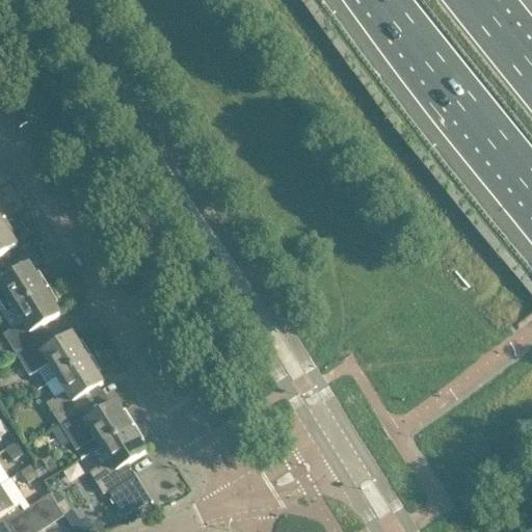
[(0,257),(17,247),(1,222),(6,219),(0,222),(0,257)]
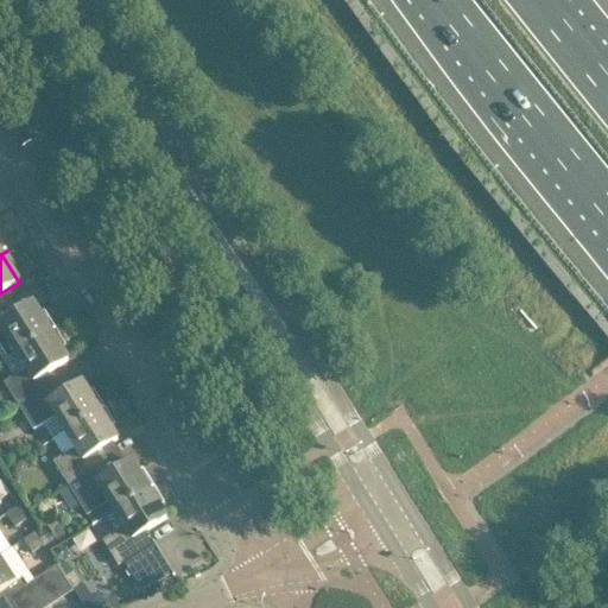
[(0,310),(0,355),(4,361),(16,354),(50,331),(33,304),(13,317),(6,321),(0,310)]
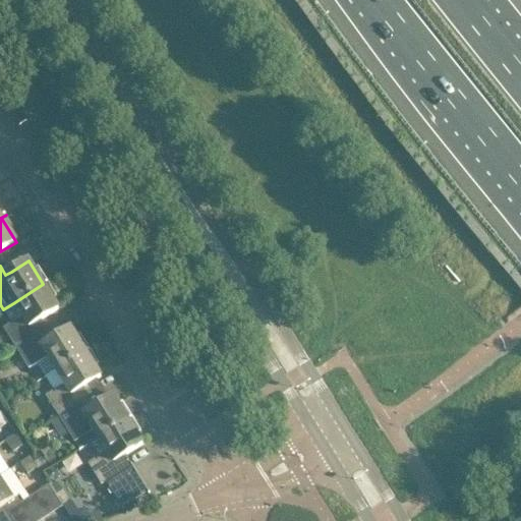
[(42,334),(36,324),(59,309),(44,286),(43,284),(13,303),(21,315),(2,327),(16,350),(42,334)]
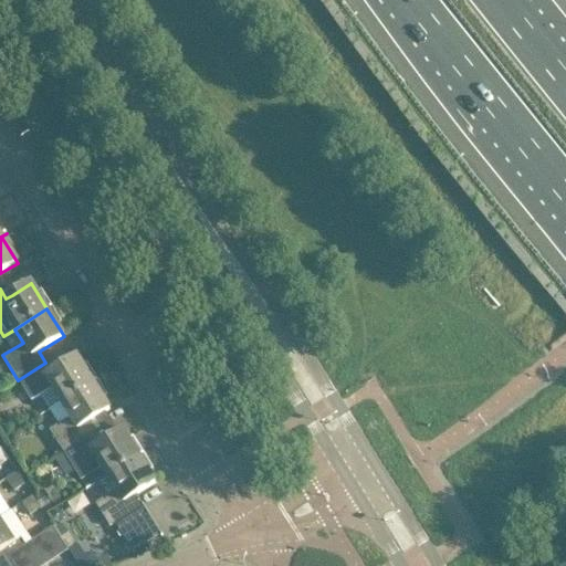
[(53,388),(62,402),(98,380),(97,380),(93,383),(77,357),(52,373),(45,363),(18,380),(31,401),(53,388)]
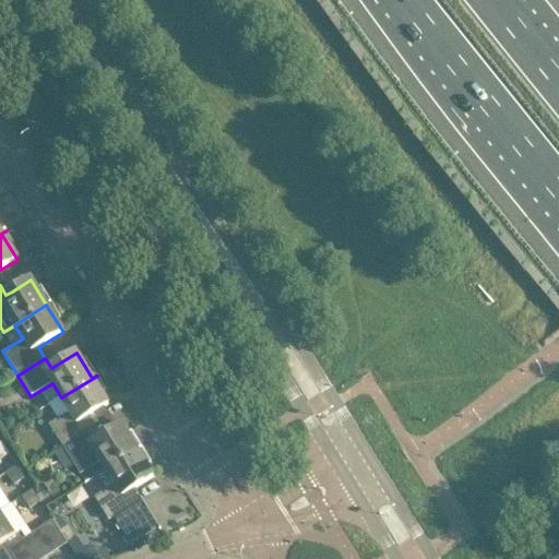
[(62,448),(90,430),(84,420),(108,405),(93,379),(97,377),(97,376),(61,397),(70,413),(49,426),(62,448)]
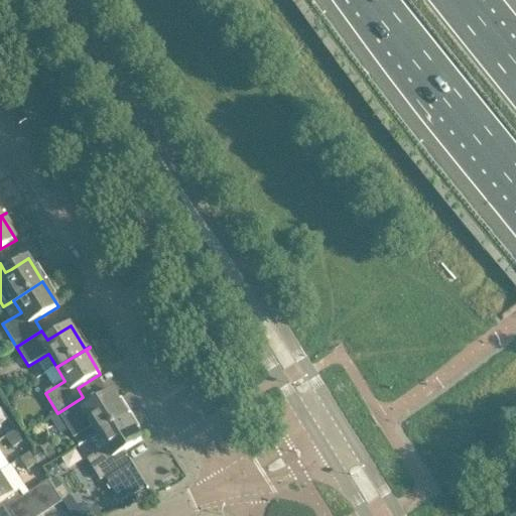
[(98,433),(127,416),(112,393),(89,407),(83,397),(57,413),(74,438),(93,425),(98,433)]
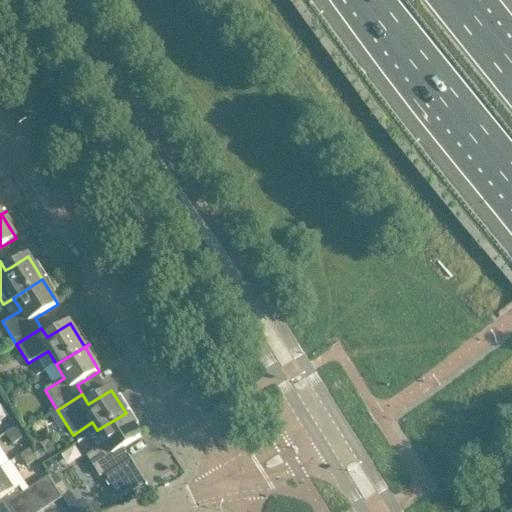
[(0,421),(8,416),(0,404),(0,421)]
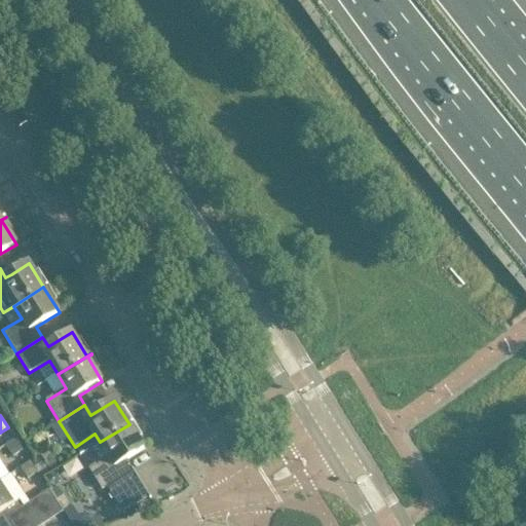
[(129,424),(100,442),(88,450),(97,464),(89,468),(103,490),(107,487),(123,514),(149,497),(150,498),(151,498),(134,468),(127,473),(121,463),(145,449),(129,425),(134,422),(134,421),(129,424)]
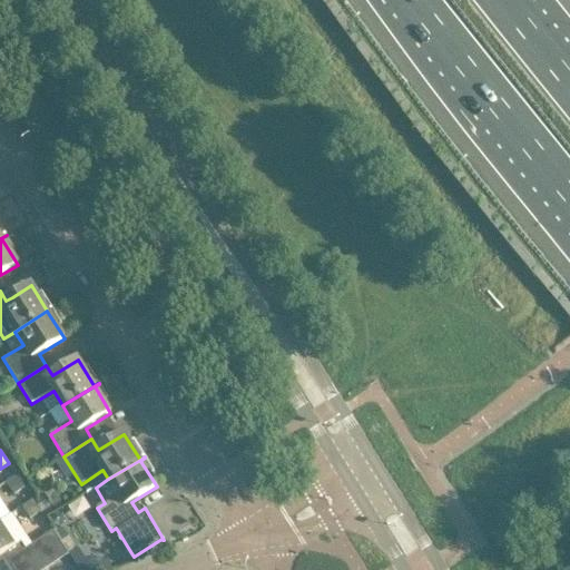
[(25,488),(17,475),(6,483),(15,494),(25,488)]
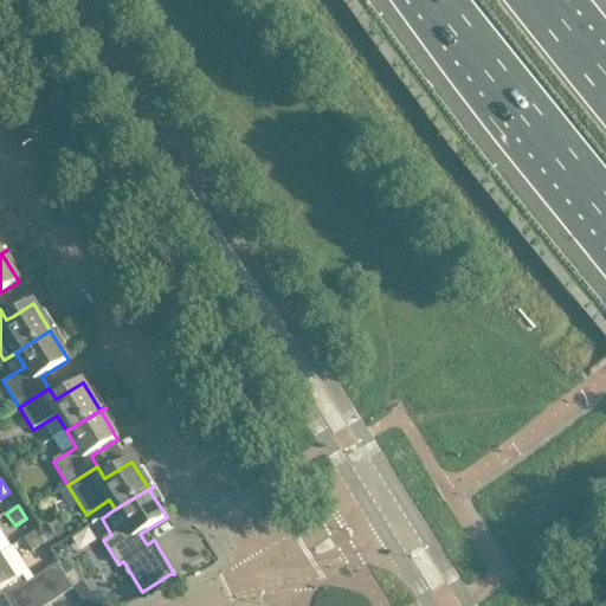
[(33,532),(23,539),(32,550),(43,543),(33,532)]
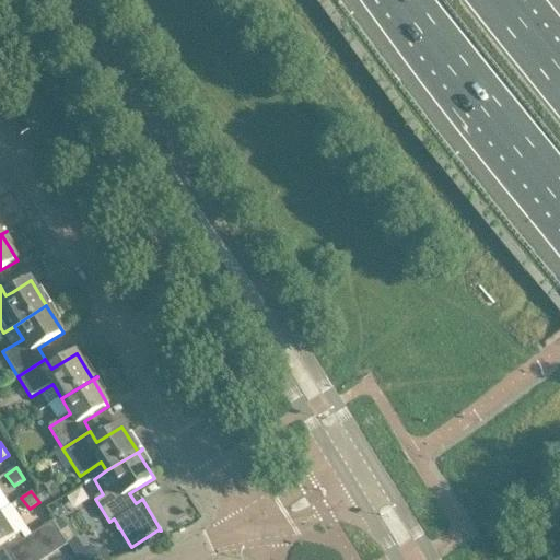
[(0,511),(0,547),(16,536),(21,533),(25,539),(31,536),(32,535),(11,504),(0,511)]
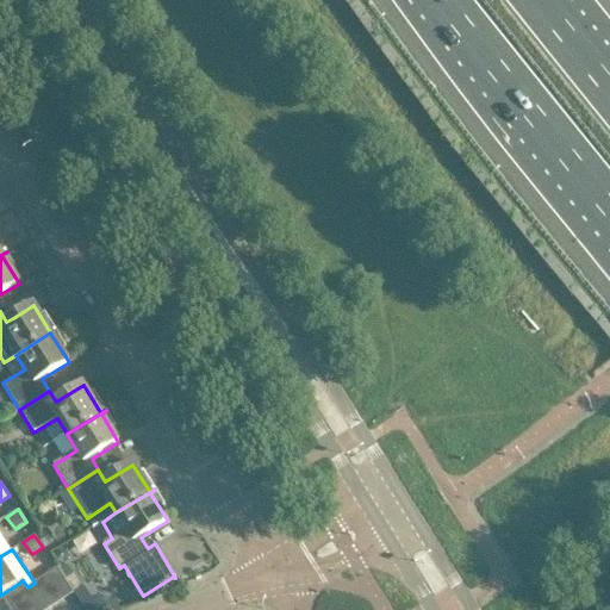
[(62,602),(74,593),(57,568),(45,577),(62,602)]
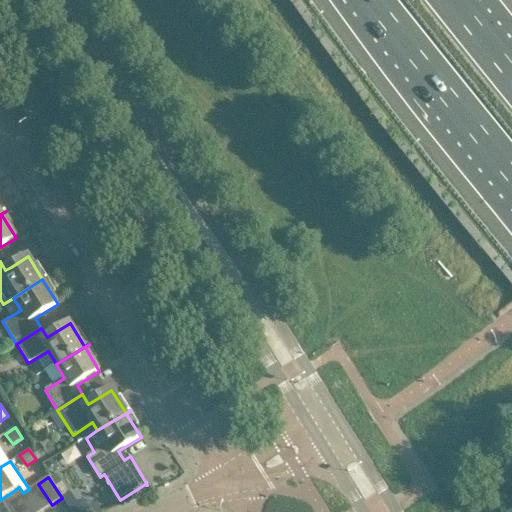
[(52,505),(38,484),(28,490),(42,511),(52,505)]
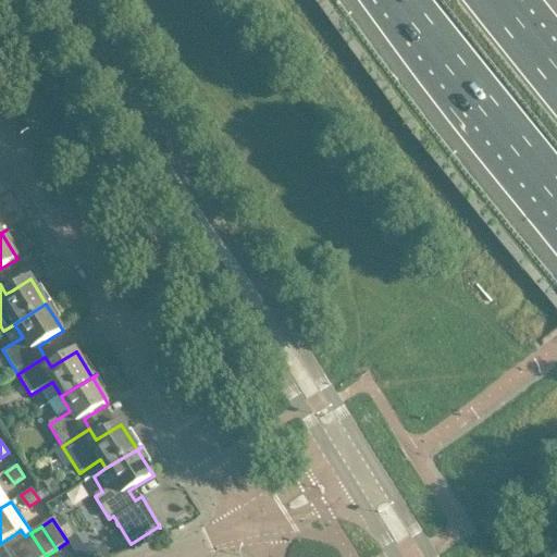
[(0,556),(14,556),(9,547),(20,541),(25,536),(21,530),(16,533),(0,544),(0,556)]
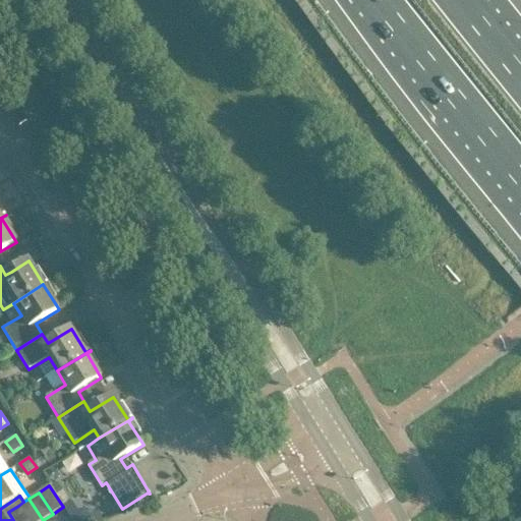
[(29,499),(23,502),(18,506),(29,520),(42,520),(43,520),(29,499)]
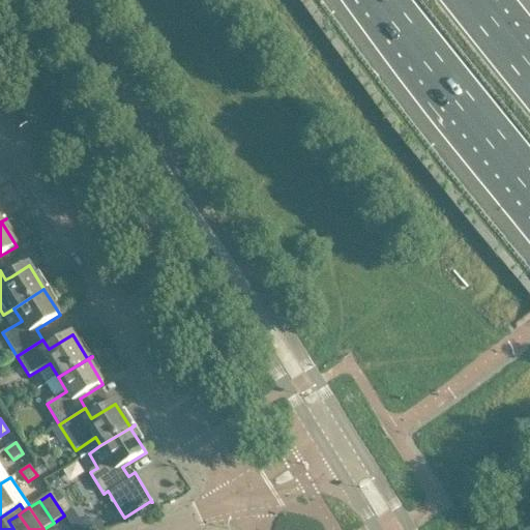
[(29,529),(19,514),(8,521),(13,529),(29,529)]
